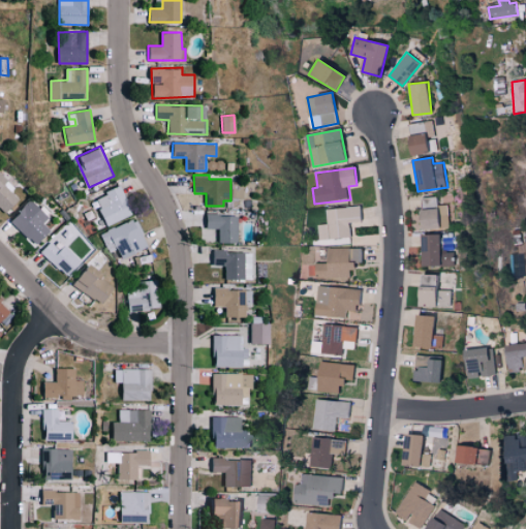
[(95,197),(106,225),(133,215),(122,186),(95,197)]
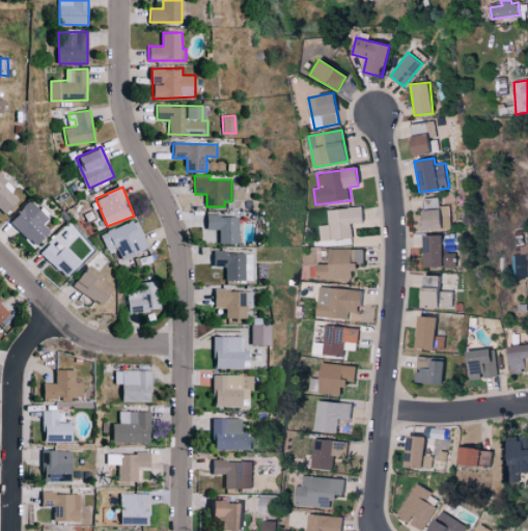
[(442,198),(425,198),(425,210),(421,210),(422,230),(451,229),(450,206),(442,206),(442,198)]
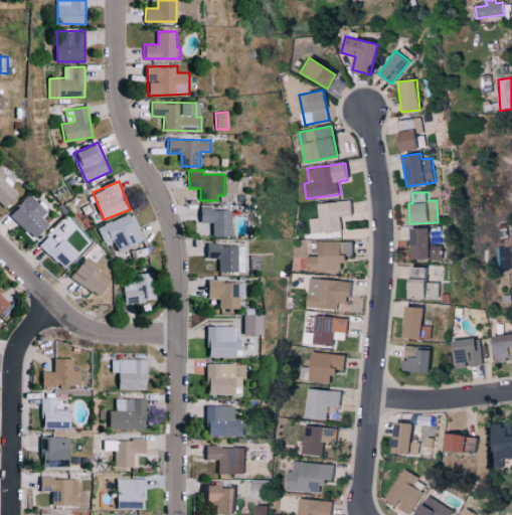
[(47,211),(31,195),(10,214),(33,238),(49,224),(42,216),(47,211)]
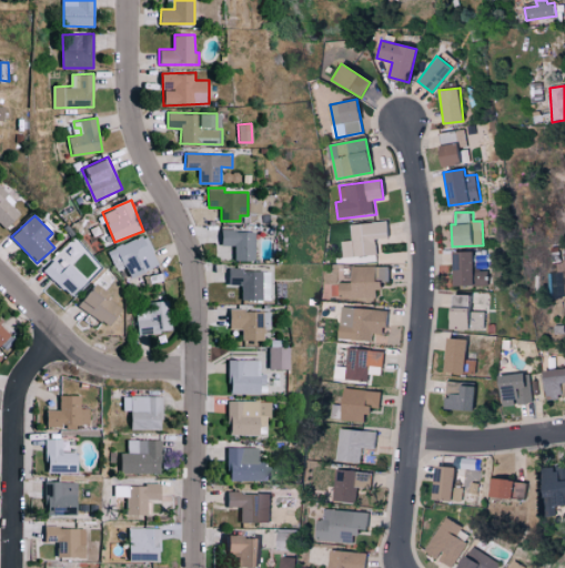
[(352,225),(355,256),(379,254),(377,240),(392,237),(391,221),(352,225)]
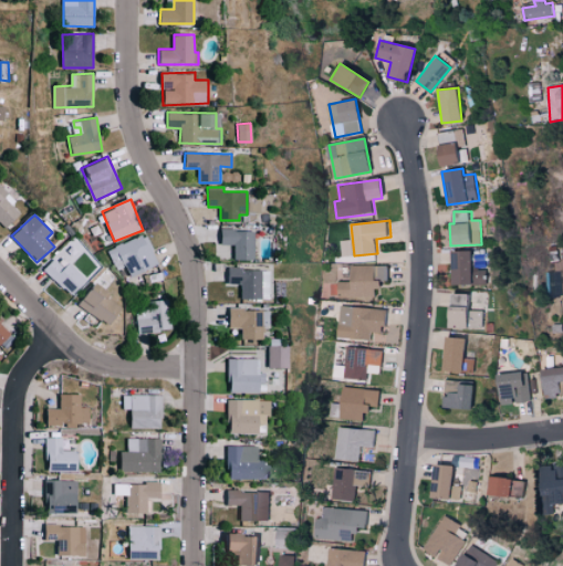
[(233,260),(253,260),(254,230),(220,229),(220,244),(235,244),(233,260)]
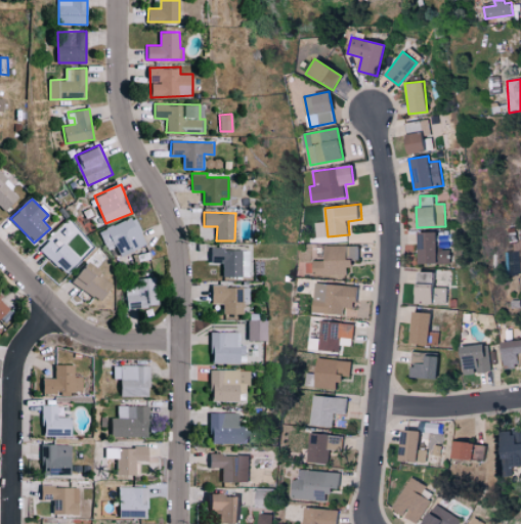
[(135,216),(101,232),(111,251),(118,248),(126,266),(141,259),(136,249),(147,243),(135,216)]
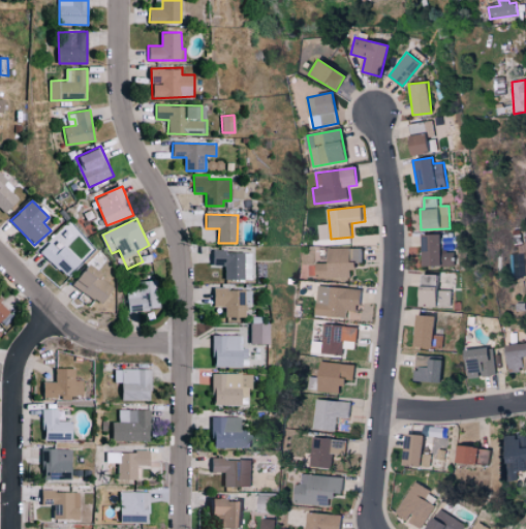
[(441,235),(421,235),(422,267),(441,266),(441,235)]
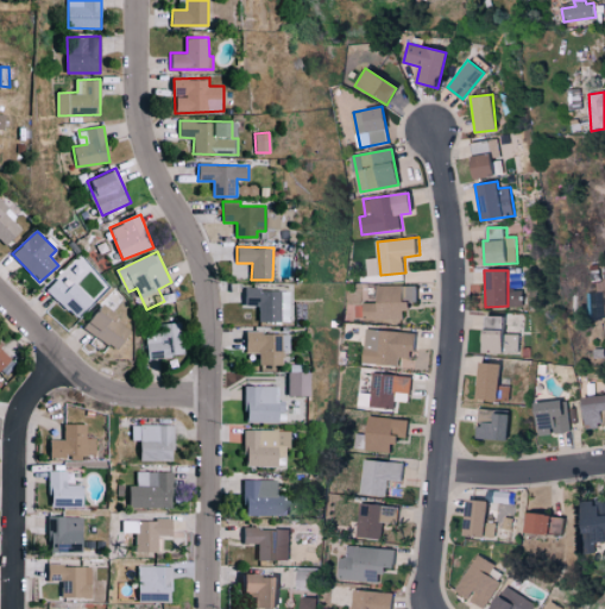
[(74,319),(93,301),(67,272),(48,290),(74,319)]
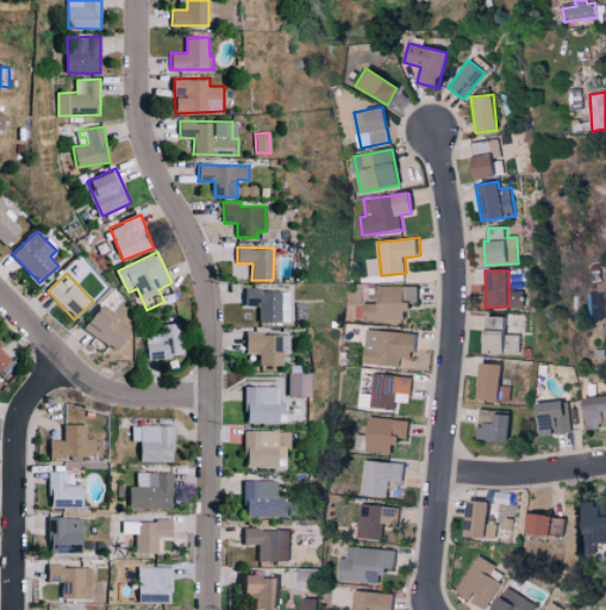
[(420,287),(378,286),(378,304),(364,304),(364,323),(406,324),(406,303),(420,303),(420,287)]
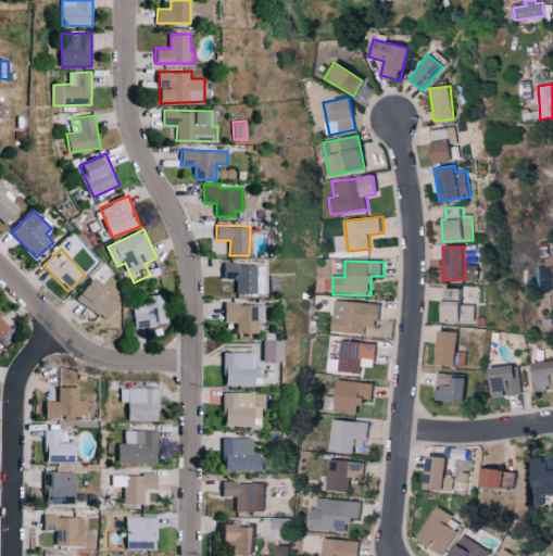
[(237,293),(263,293),(263,264),(223,264),(223,278),(237,279),(237,293)]
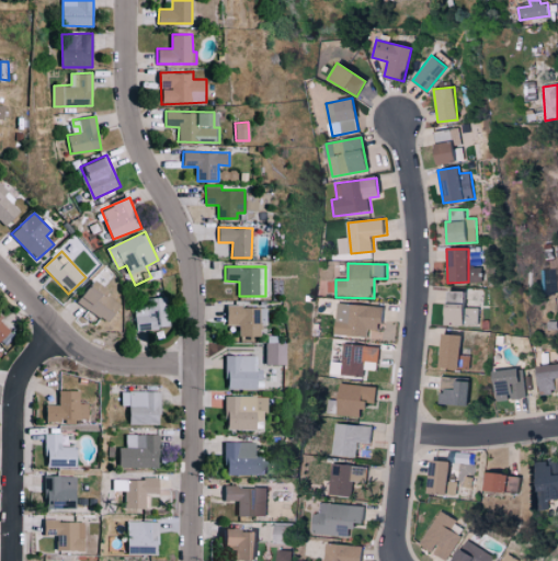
[(122,300),(89,282),(77,302),(109,321),(122,300)]
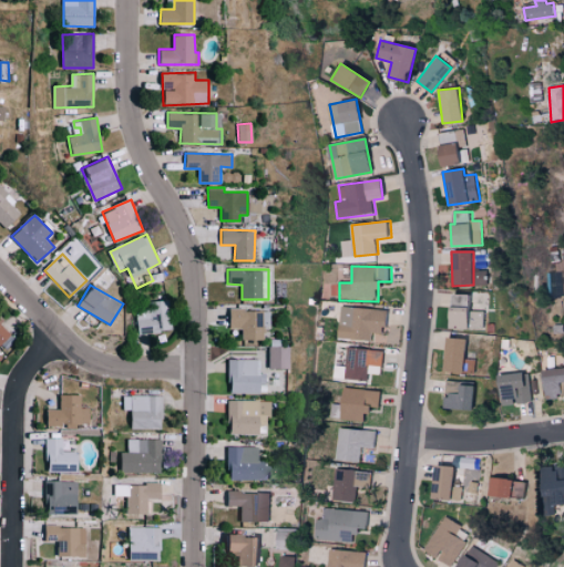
[(485,311),(470,311),(470,295),(449,295),(449,328),(468,328),(468,329),(485,329),(485,311)]
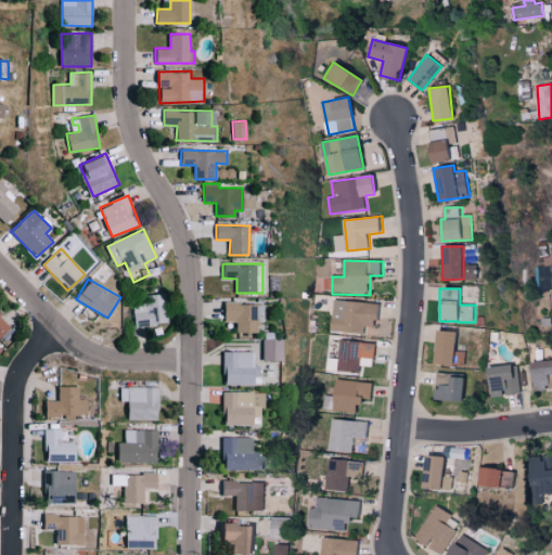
[(167,325),(166,296),(135,297),(136,326),(167,325)]
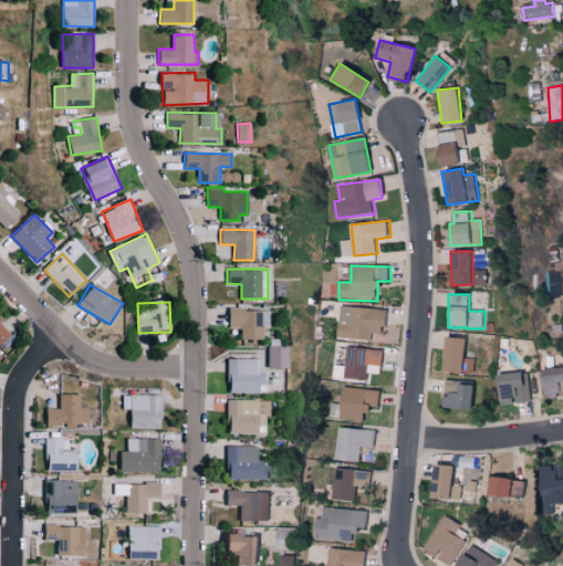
[(337,337),(371,341),(372,332),(384,333),(386,311),(341,305),(337,337)]
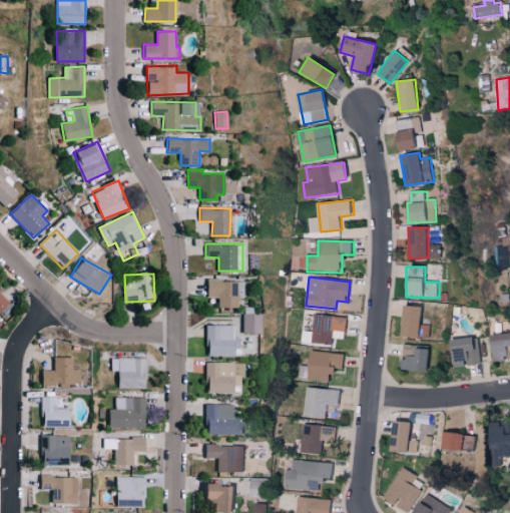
[(206,297),(218,298),(218,306),(239,307),(239,295),(244,296),(244,281),(207,280),(206,297)]
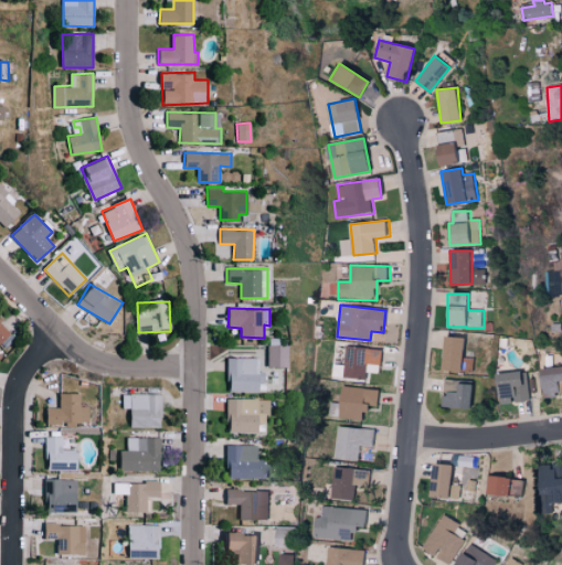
[(0,342),(12,333),(0,317),(0,342)]
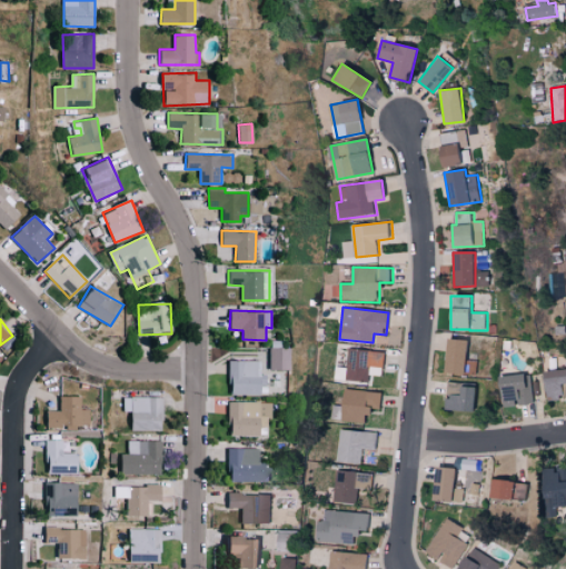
[(478,375),(478,361),(467,360),(467,340),(446,339),(445,373),(478,375)]
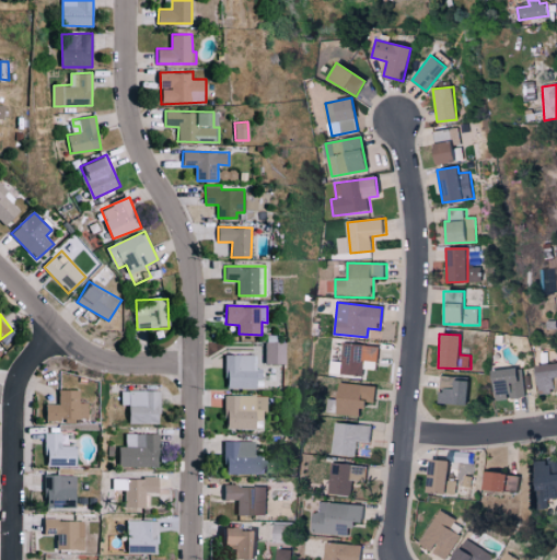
[(265,363),(285,364),(285,342),(266,341),(265,363)]
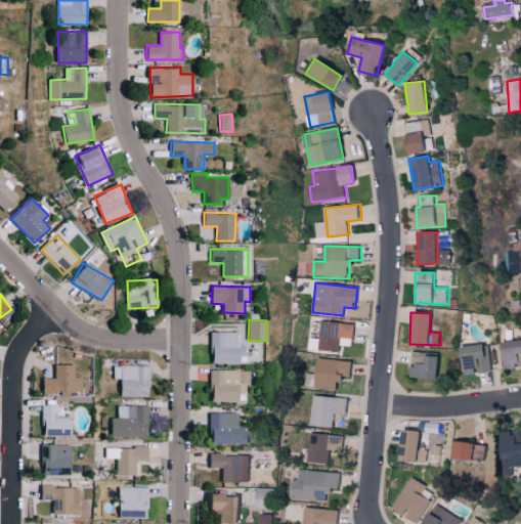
[(309,349),(340,353),(341,345),(353,347),(356,325),(321,320),(319,339),(310,338),(309,349)]
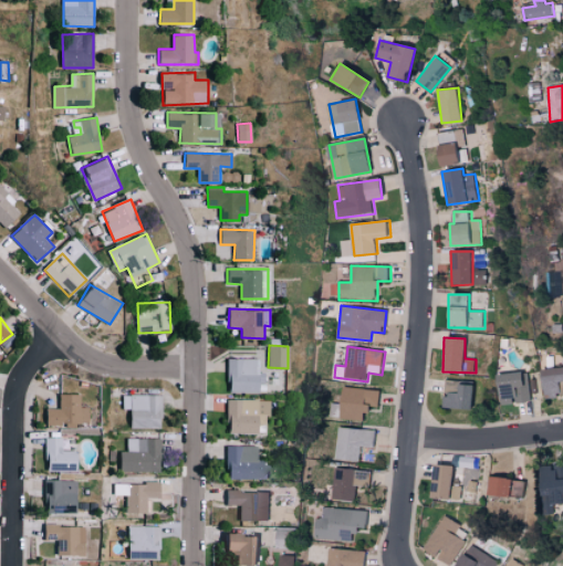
[(259,392),(259,383),(266,383),(266,373),(259,373),(259,358),(227,358),(227,392),(259,392)]
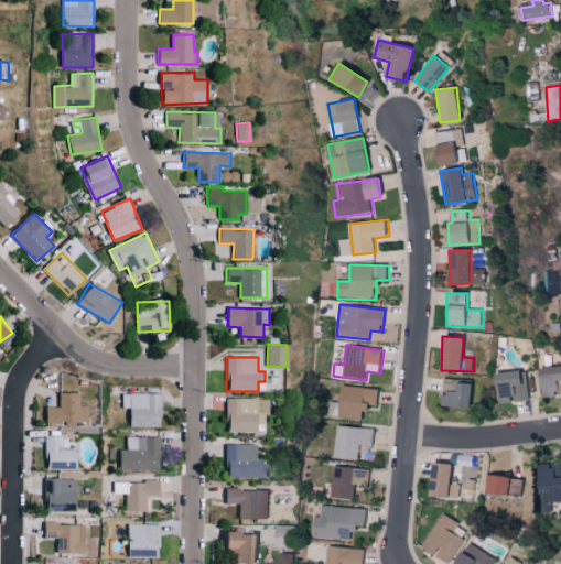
[(560,366),(538,369),(541,398),(560,394),(560,366)]
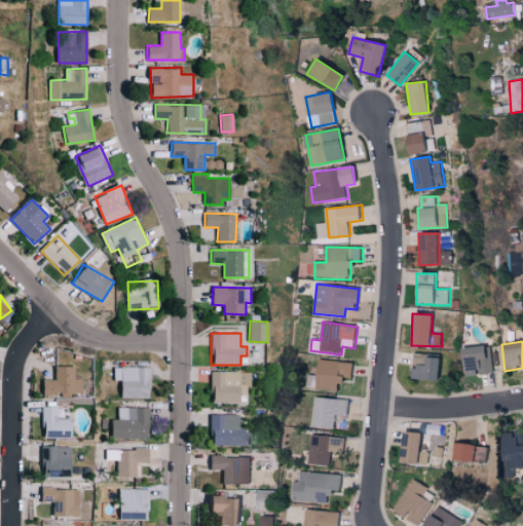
[(494,373),(491,346),(461,349),(464,376),(480,375),(480,374),(494,373)]
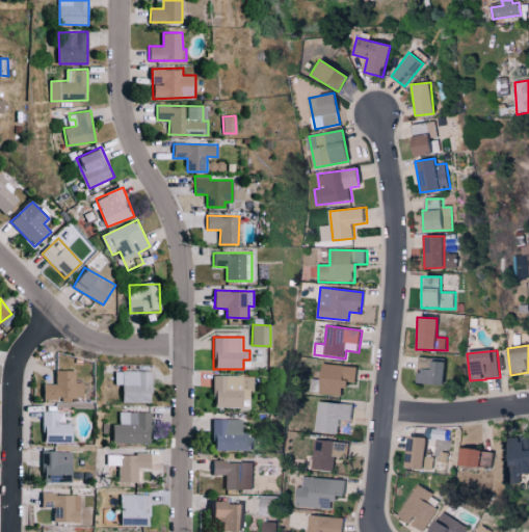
[(446,361),(420,360),(419,371),(418,371),(418,383),(445,384),(446,361)]
